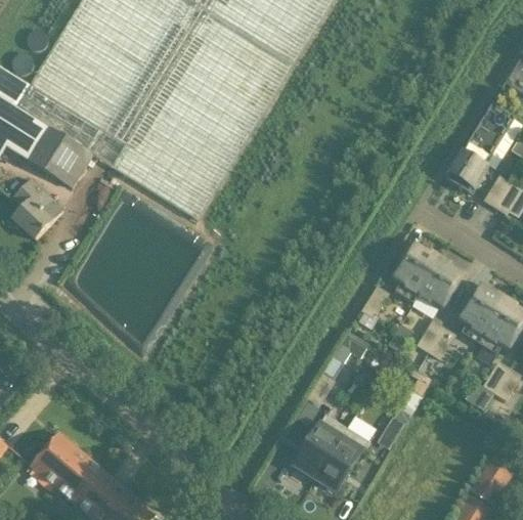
[(82,0),(30,84),(14,107),(0,98),(0,156),(6,146),(7,146),(72,186),(91,155),(195,219),(332,0),(82,0)]
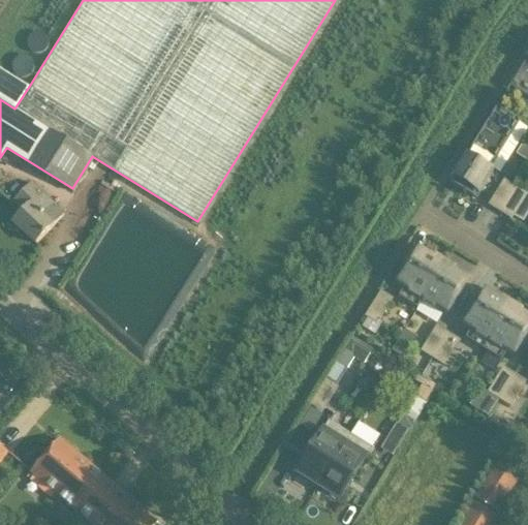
[(527,52),(508,84),(527,96),(527,52)]
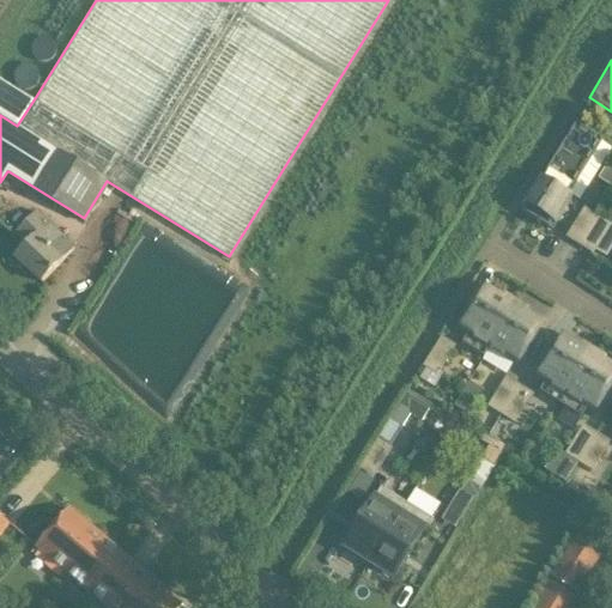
[(576,120),(521,208),(547,225),(603,137),(576,120)]
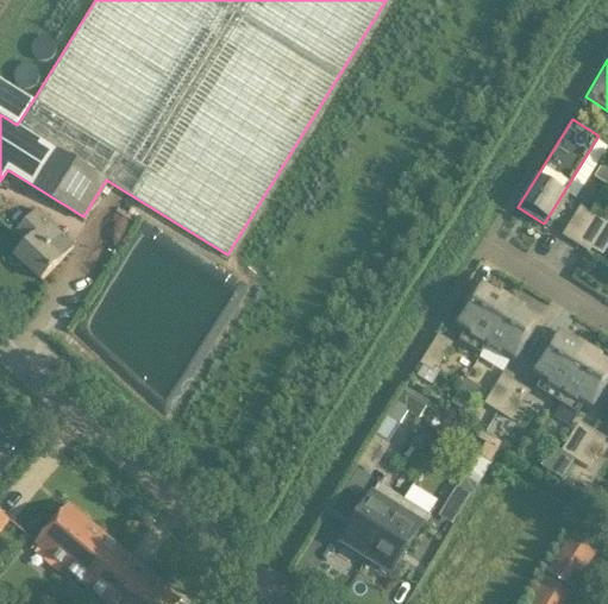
[(607,164),(602,161),(594,174),(607,182),(607,164)]
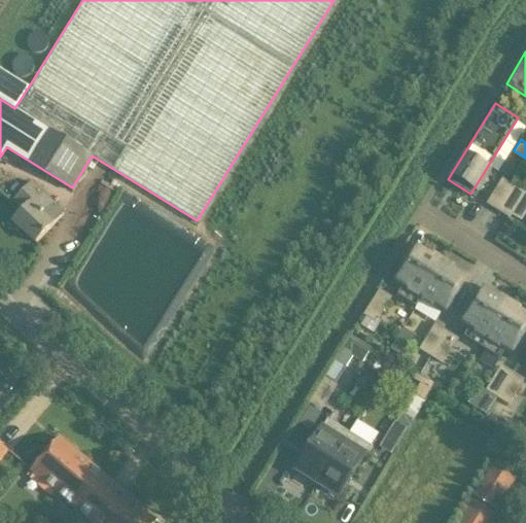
[(499,205),(513,183),(501,176),(488,199),(499,205)]
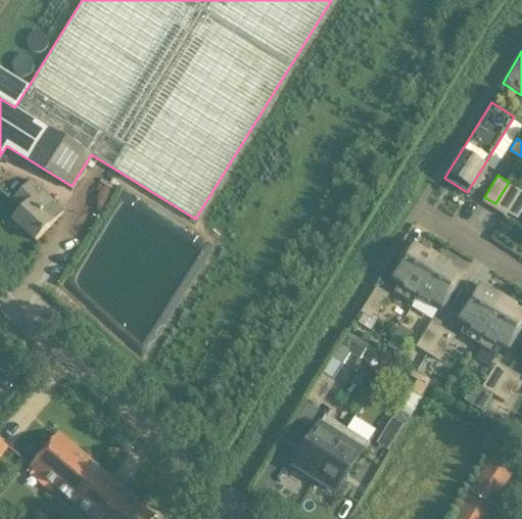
[(30,178),(11,196),(20,205),(11,216),(35,238),(62,209),(30,178)]
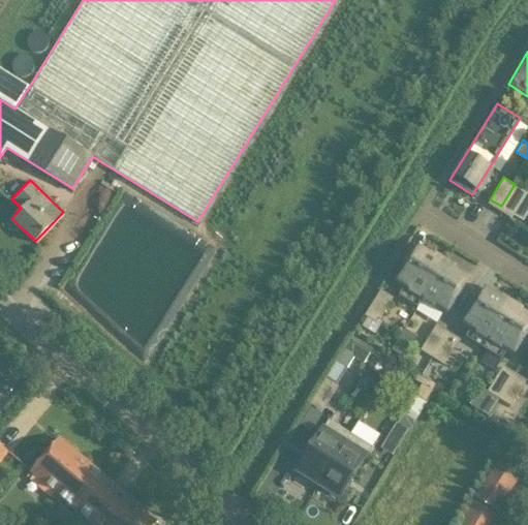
[(515,184),(501,206),(511,213),(526,190),(515,184)]
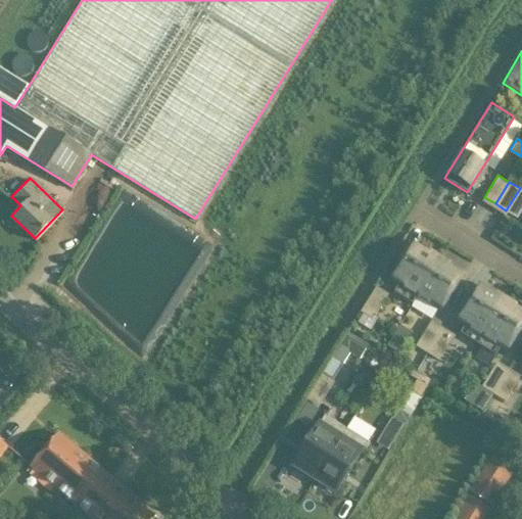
[(418,292),(438,260),(417,246),(396,278),(399,280),(393,291),(412,302),(418,292)]
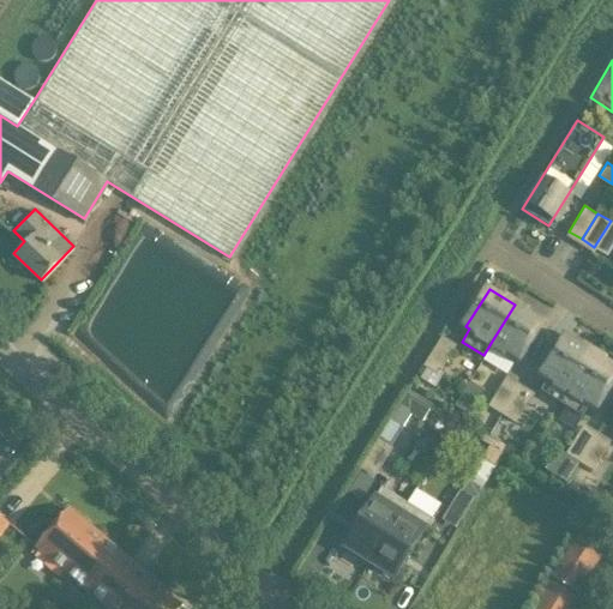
[(515,305),(491,343),(516,357),(539,319),(515,305)]
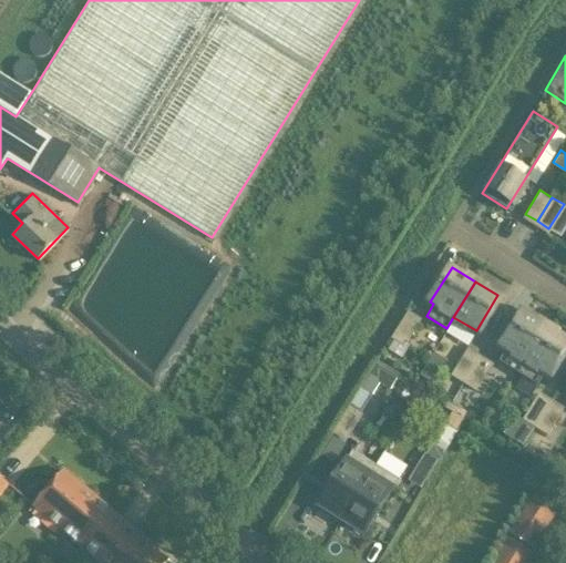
[(517,371),(546,325),(523,311),(502,346),(505,348),(498,360),(517,371)]
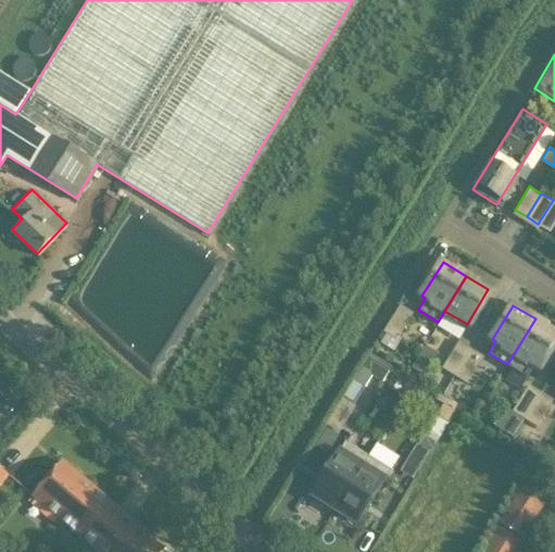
[(398,306),(383,329),(395,337),(410,314),(398,306)]
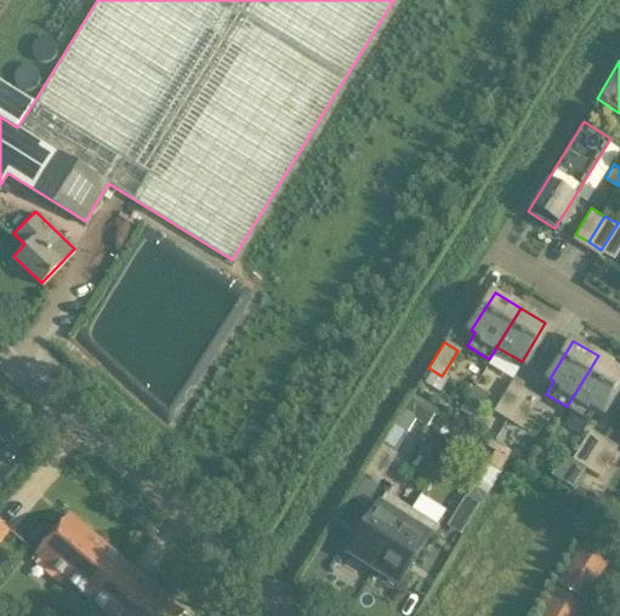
[(619,369),(598,355),(567,406),(589,420),(596,408),(599,410),(619,376),(619,369)]
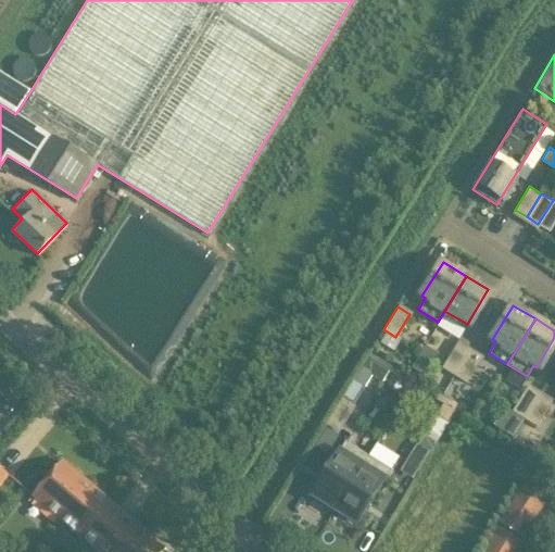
[(453,373),(468,350),(456,343),(442,366),(453,373)]
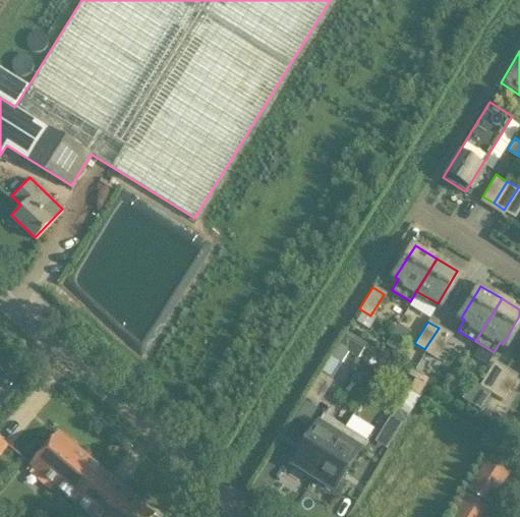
[(449,335),(439,328),(424,349),(436,356),(449,335)]
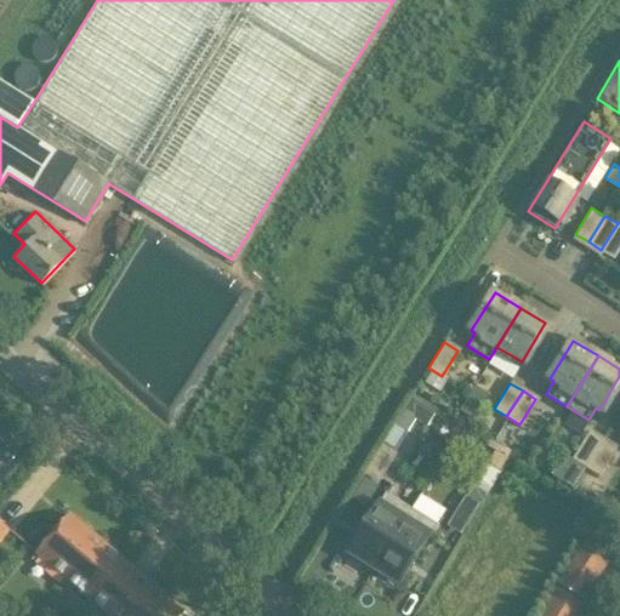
[(482,401),(468,393),(459,410),(472,417),(482,401)]
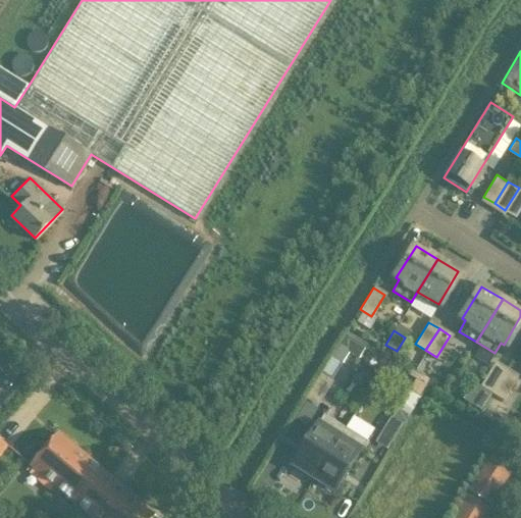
[(318,401),(343,362),(331,355),(307,394),(318,401)]
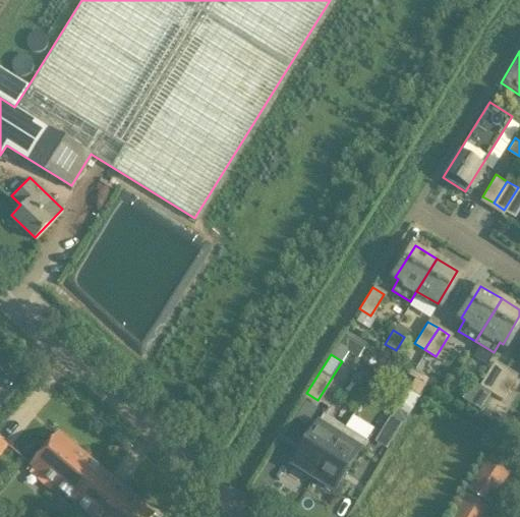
[(490,390),(504,368),(494,361),(480,384),(490,390)]
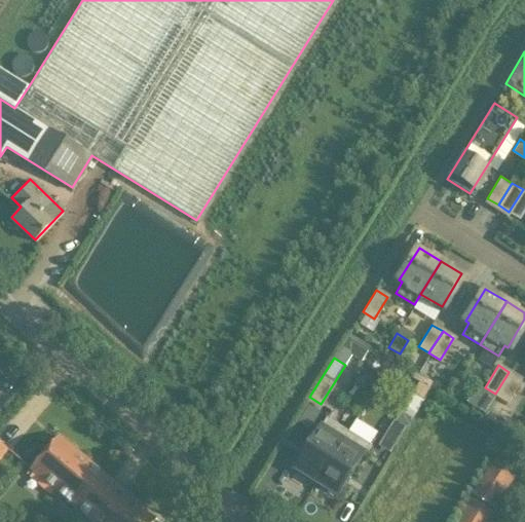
[(509,372),(495,394),(507,401),(520,379),(509,372)]
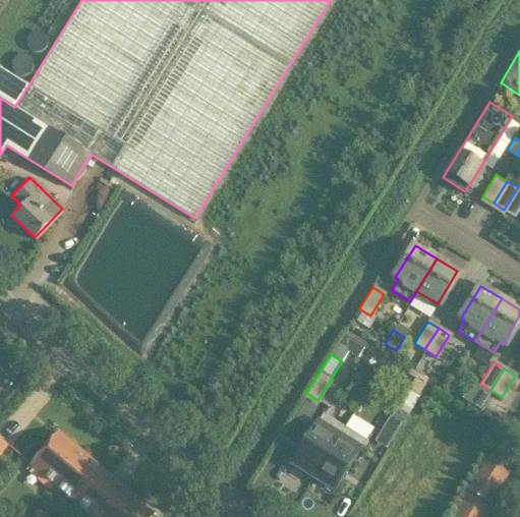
[(392,415),(390,414),(377,436),(388,443),(401,420),(402,421),(411,408),(401,401),(392,415)]
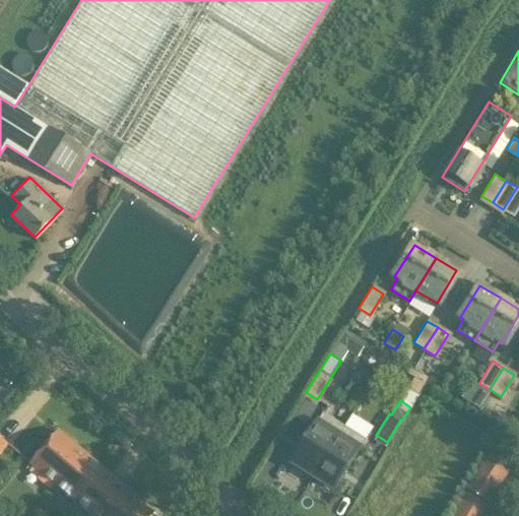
[(313,474),(343,425),(322,411),(292,459),(305,467),(304,469),(313,474)]
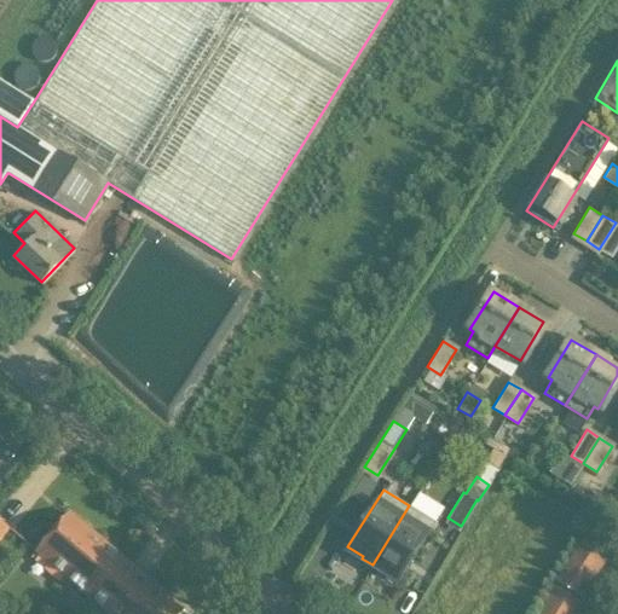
[(409,505),(373,565),(382,571),(383,569),(399,579),(434,521),(409,505)]
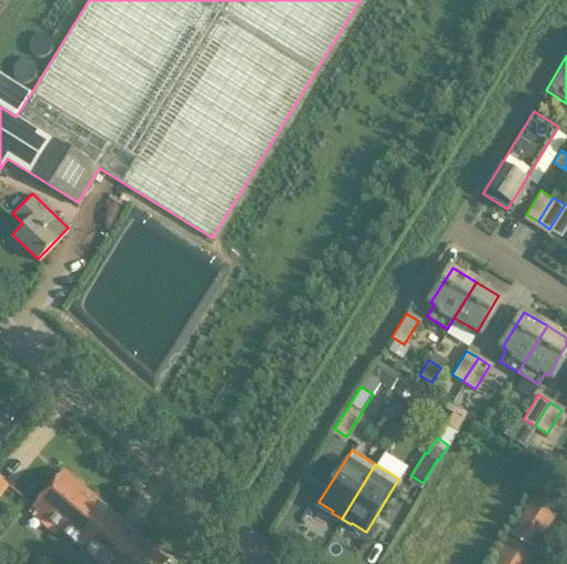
[(32,504),(84,549),(114,513),(63,469),(32,504)]
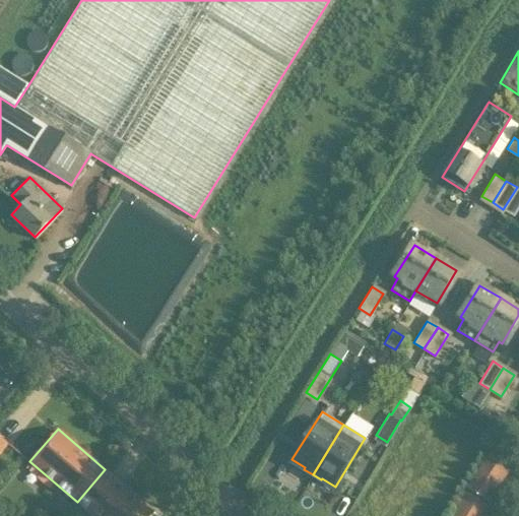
[(489,451),(466,487),(487,500),(510,464),(489,451)]
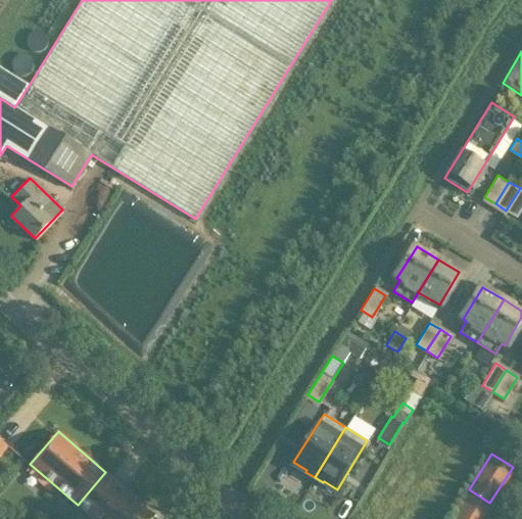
[(105,472),(78,505),(94,518),(149,518),(154,514),(105,472)]
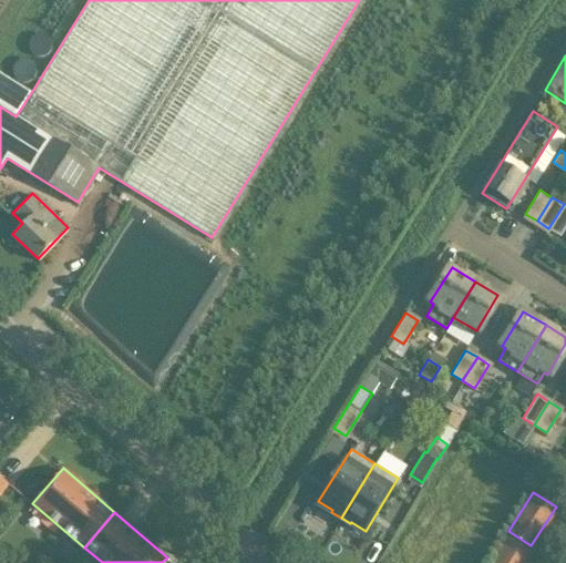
[(521,562),(530,549),(507,534),(489,562),(521,562)]
